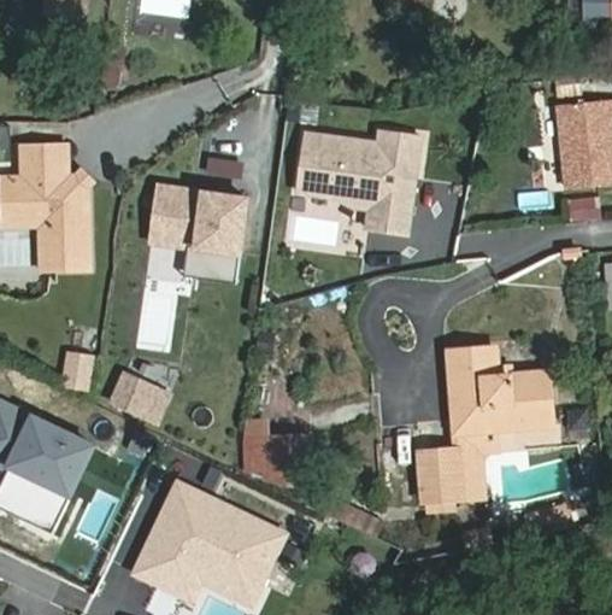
[(45,0),(43,11),(72,15),(74,0),(45,0)]
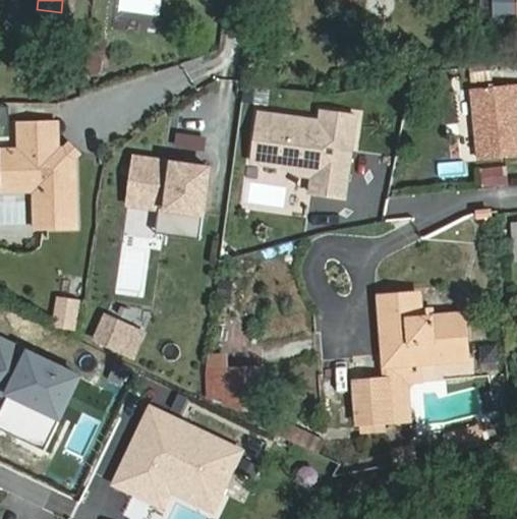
[(516,18),(516,0),(491,0),(491,18),(516,18)]
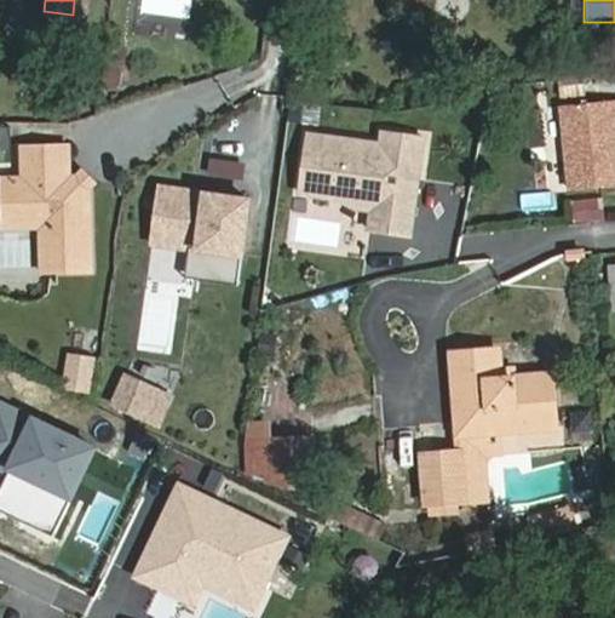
[(614,98),(557,106),(564,190),(614,183),(614,166),(610,119),(614,118),(614,98)]
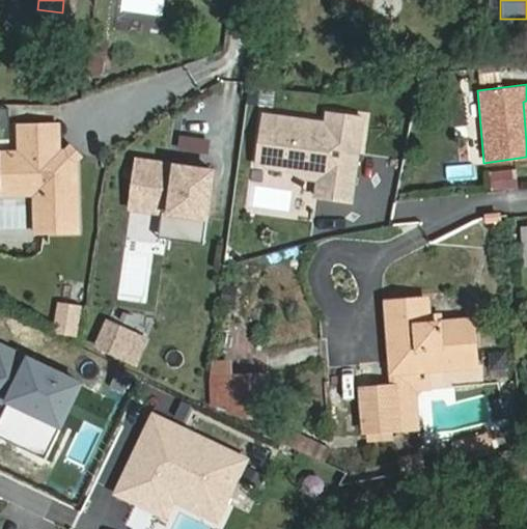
[(324,116),(261,108),(254,158),(286,163),(315,175),(313,190),(349,195),(360,111),(325,106),(324,116)]
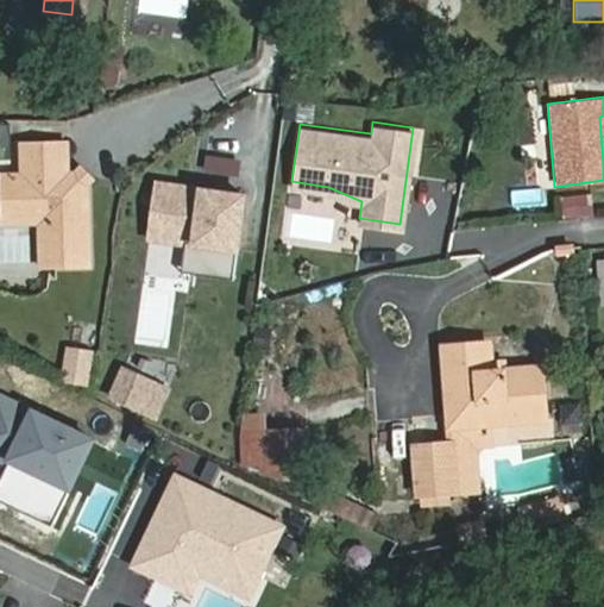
[(16,124),(0,124),(0,144),(16,144),(16,124)]
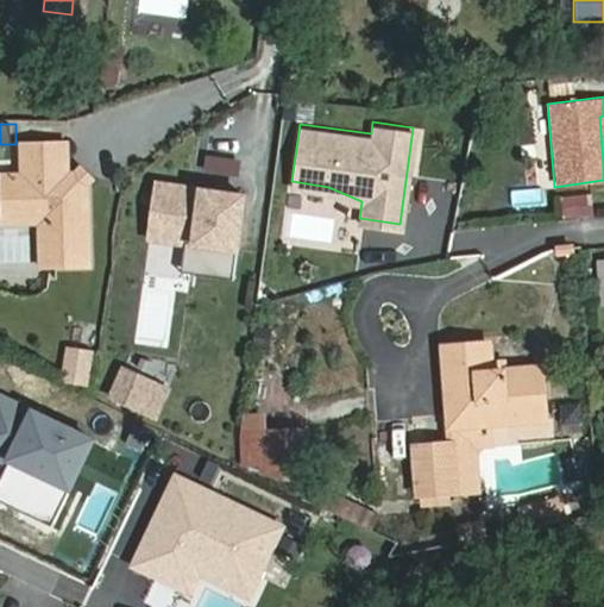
[(70,142),(25,139),(23,170),(20,219),(37,220),(35,264),(83,267),(87,185),(76,173),(69,173),(70,142)]
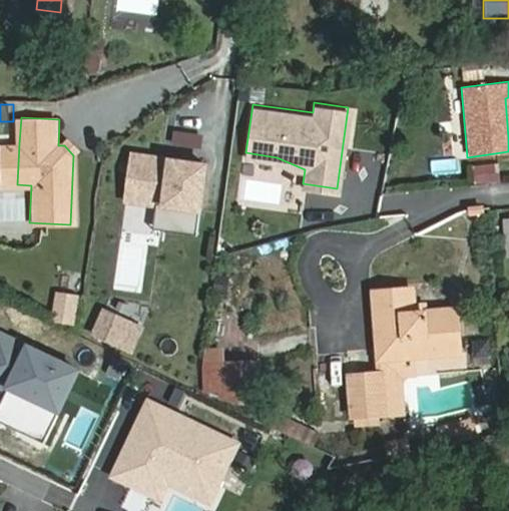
[(167,144),(194,149),(197,133),(170,128),(167,144)]
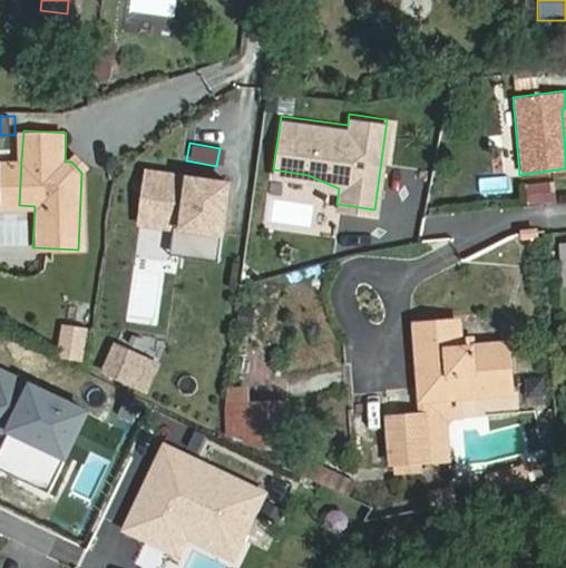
[(77,157),(71,162),(81,173),(87,168),(77,157)]
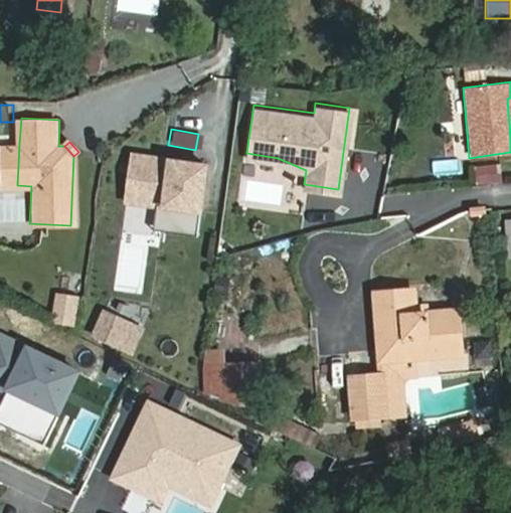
[(0,184),(17,185),(19,144),(1,143),(0,163),(0,184)]
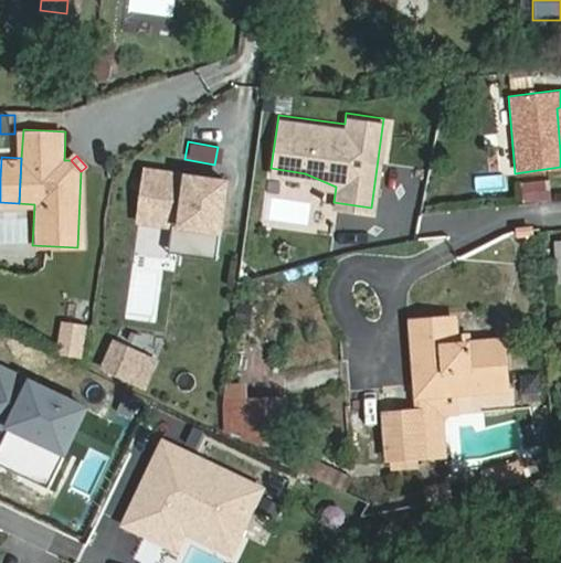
[(136,218),(170,222),(167,250),(212,255),(215,227),(222,179),(182,173),(181,181),(172,181),(173,172),(141,168),(136,218)]
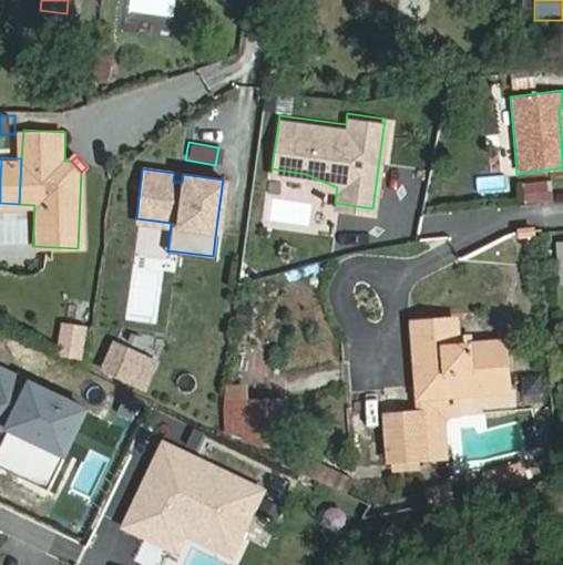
[(518,178),(518,199),(548,199),(548,178),(518,178)]
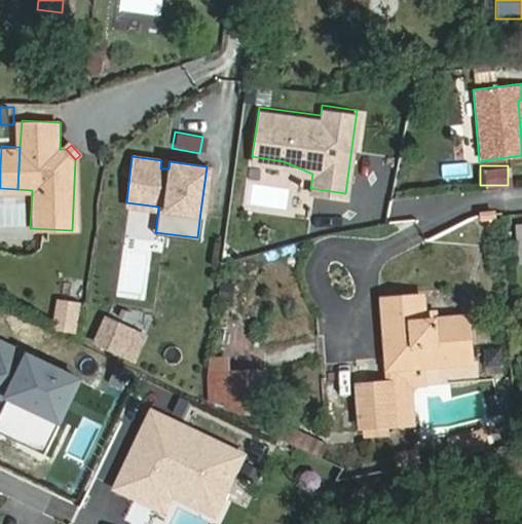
[(477,210),(477,220),(487,220),(487,210),(477,210)]
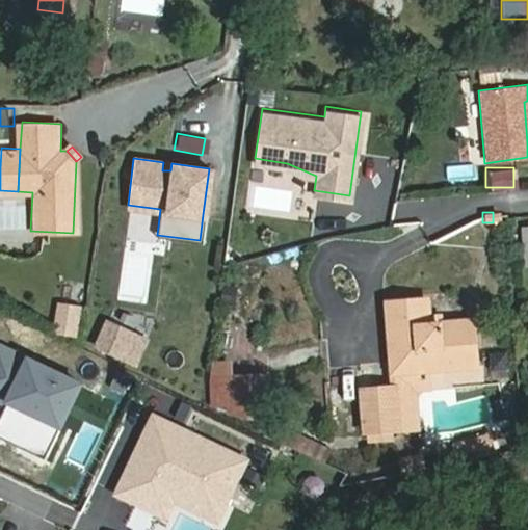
[(527,265),(527,226),(517,227),(520,266),(527,265)]
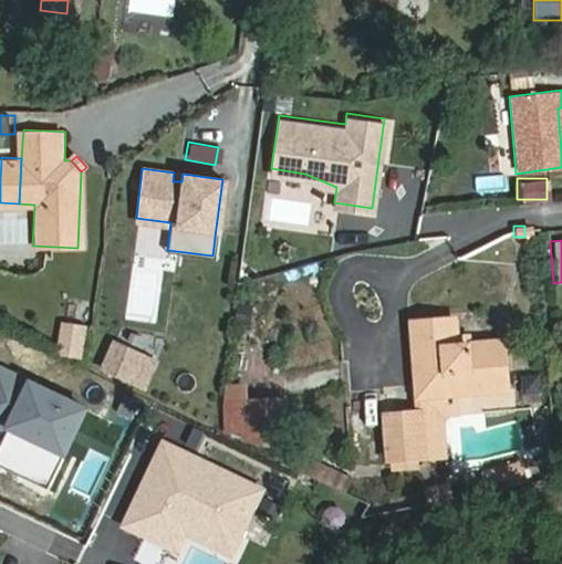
[(407,323),(414,398),(451,394),(502,388),(498,342),(462,344),(461,337),(451,337),(448,319),(407,323)]
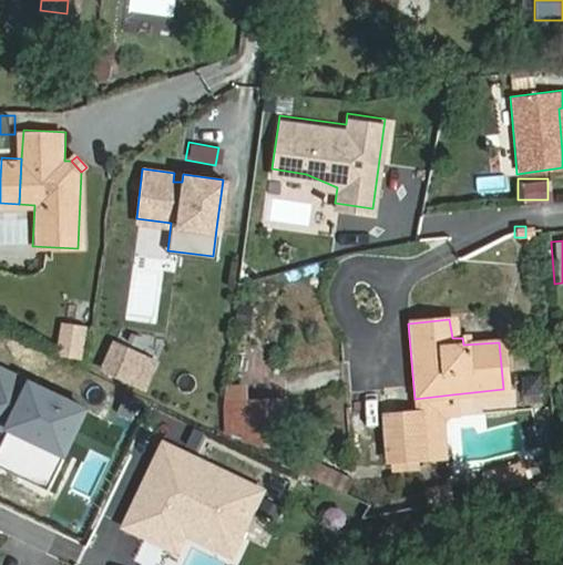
[(53,320),(50,357),(78,359),(81,322),(53,320)]
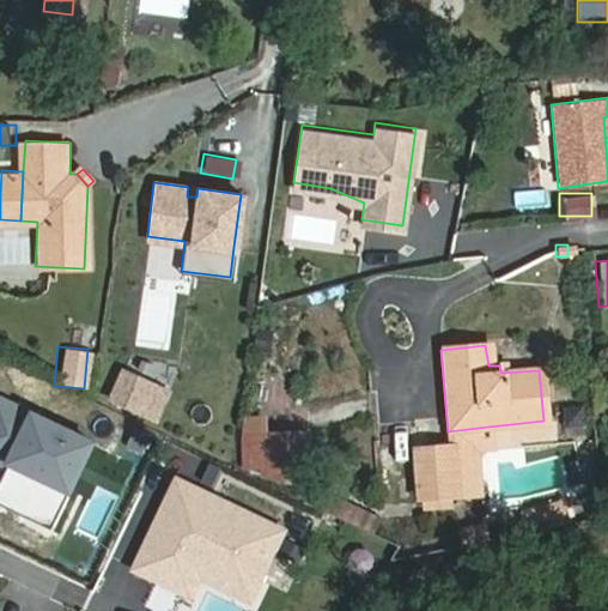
[(116,373),(104,400),(121,409),(134,381),(116,373)]
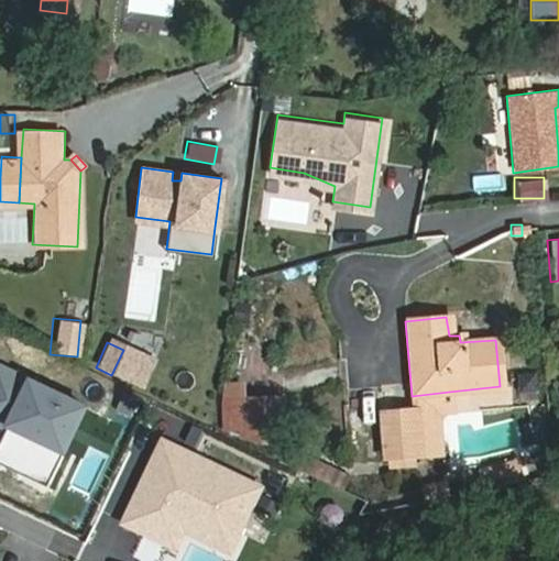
[(149,362),(123,350),(111,375),(136,387),(149,362)]
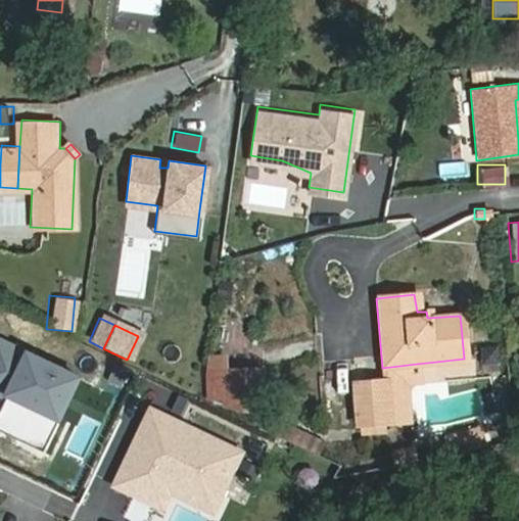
[(0,431),(46,453),(82,374),(0,337),(0,398),(0,431)]
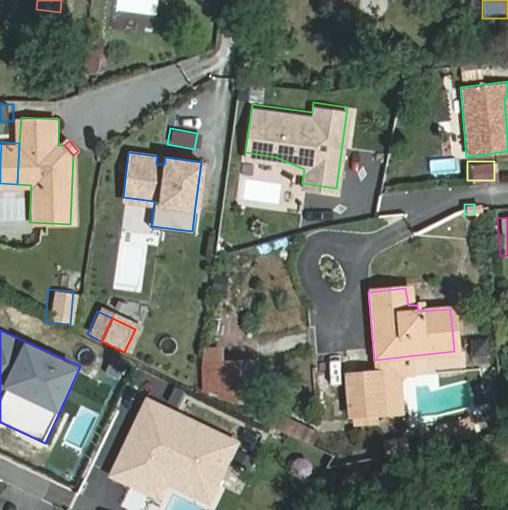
[(408,356),(374,360),(374,370),(378,412),(397,410),(394,375),(410,373),(408,356)]
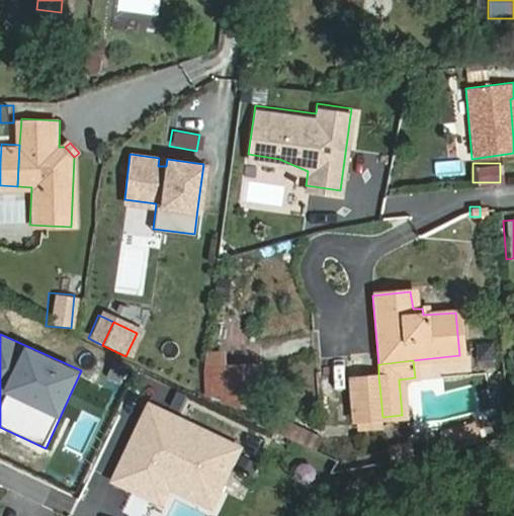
[(255,394),(254,366),(241,367),(243,395),(255,394)]
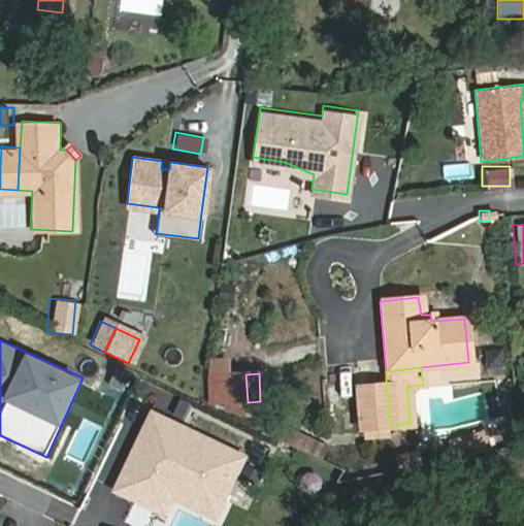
[(359,427),(390,425),(386,382),(355,385),(359,427)]
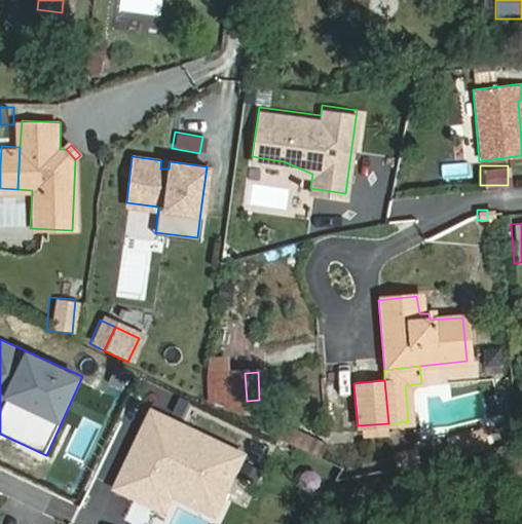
[(214,519),(245,453),(145,406),(106,488),(161,513),(169,497),(214,519)]
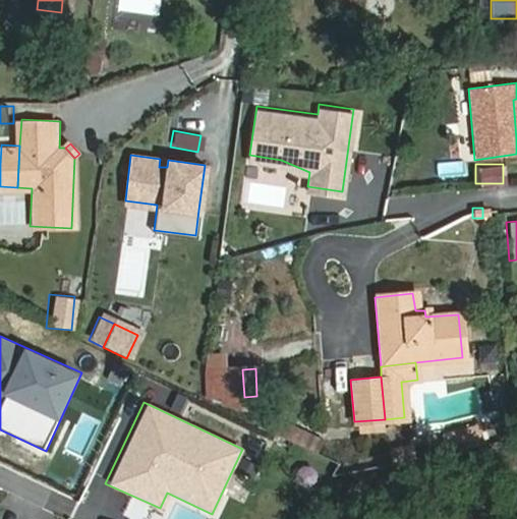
[(312,451),(319,439),(272,416),(266,428),(312,451)]
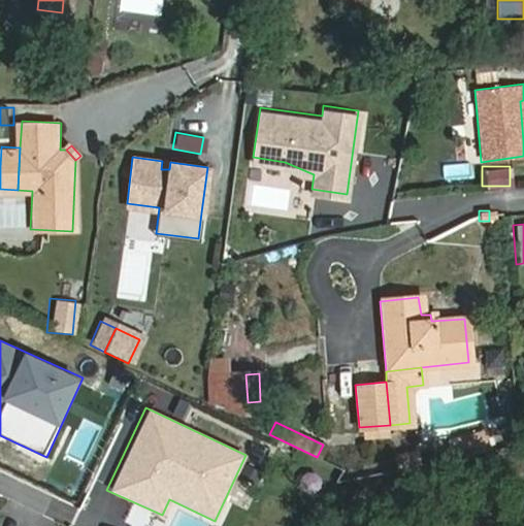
[(458,455),(516,444),(515,430),(456,442),(458,455)]
